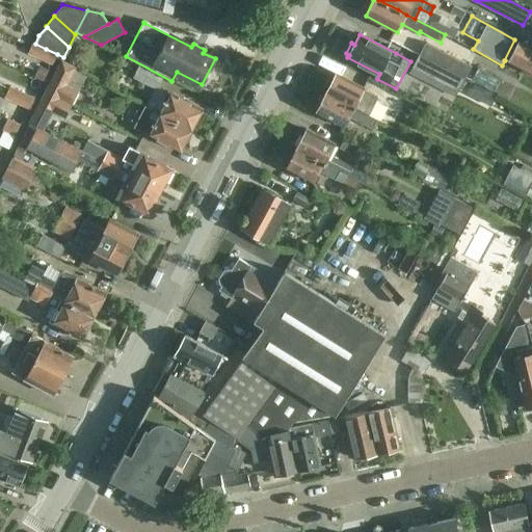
[(504,60),(505,60),(531,75),(531,50),(514,40),(504,60)]
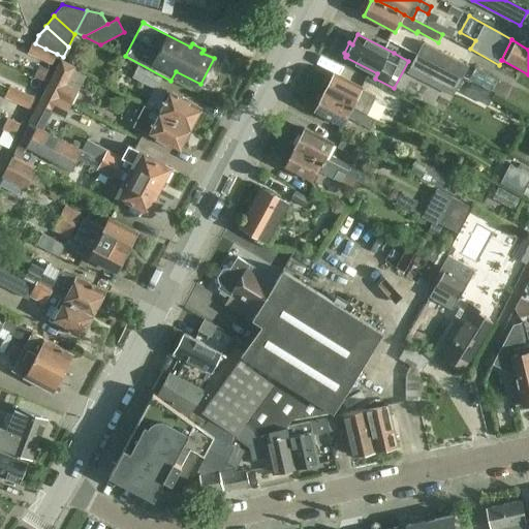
[(417,54),(463,78),(469,65),(424,41),(417,54)]
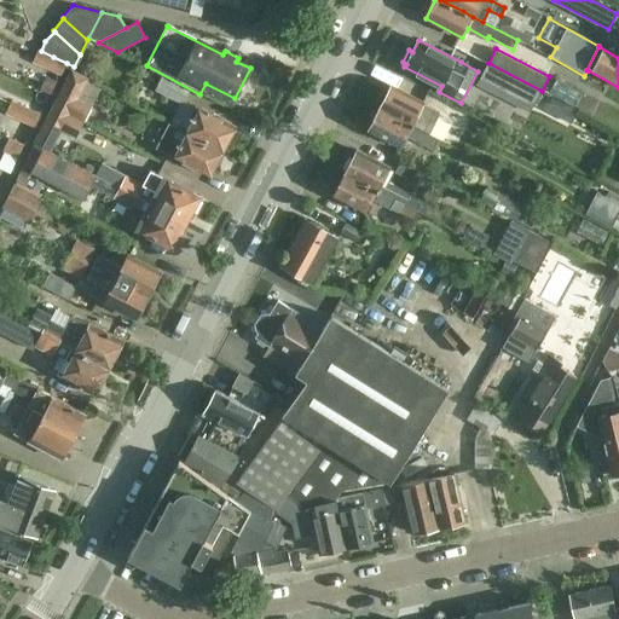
[(41,51),(38,50),(33,61),(48,68),(53,57),(41,51)]
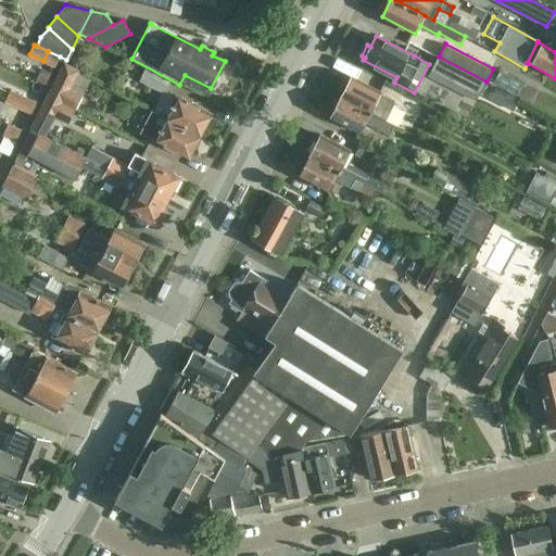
[(55,66),(60,57),(48,51),(43,61),(55,66)]
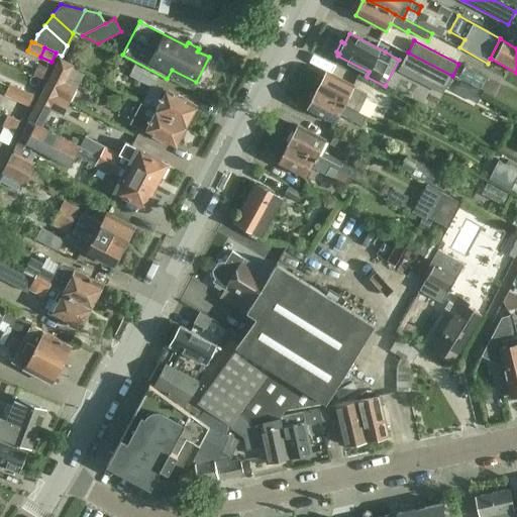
[(452,76),(408,53),(402,65),(445,88),(452,76)]
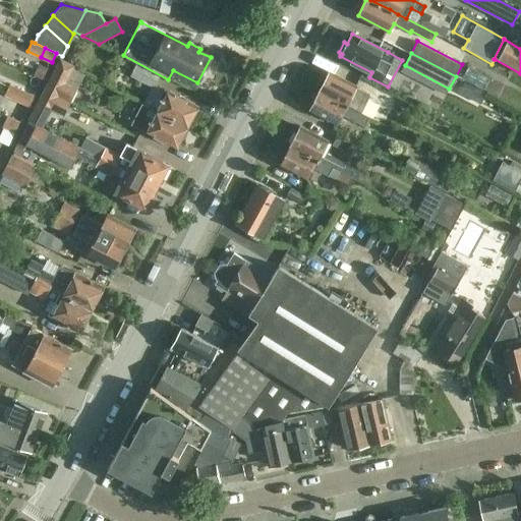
[(44,90),(70,104),(77,90),(65,84),(75,65),(60,58),(44,90)]
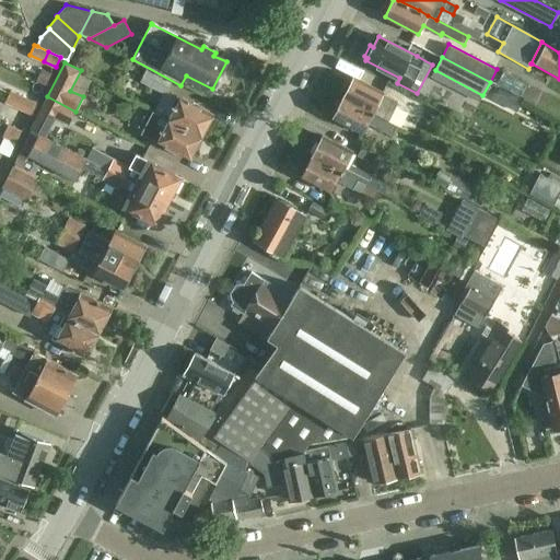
[(171,81),(147,69),(140,81),(165,94),(171,81)]
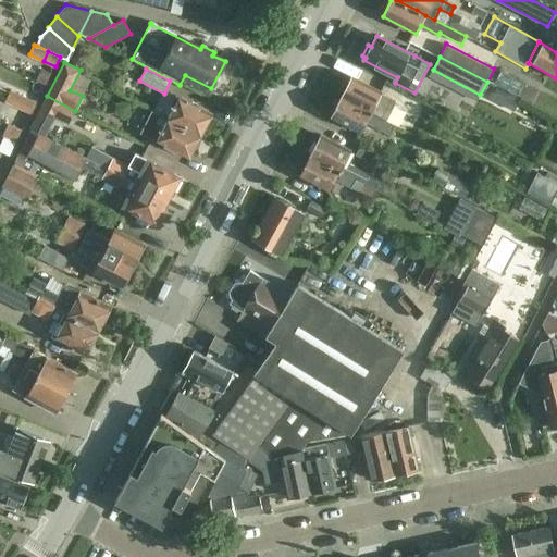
[(500,70),(494,83),(517,96),(523,83),(500,70)]
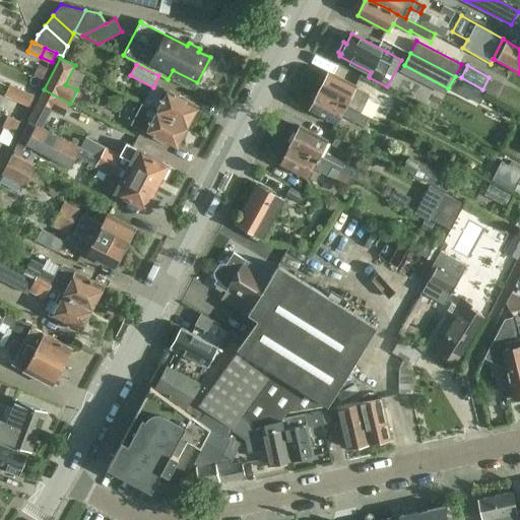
[(319,91),(360,113),(369,95),(353,87),(354,85),(328,72),(319,91)]
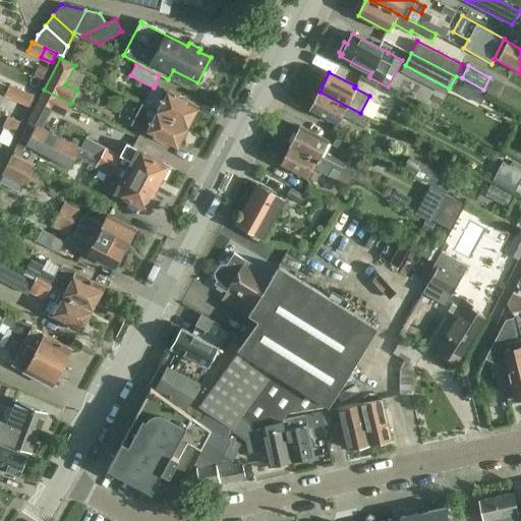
[(9,84),(4,95),(16,100),(20,91),(9,84)]
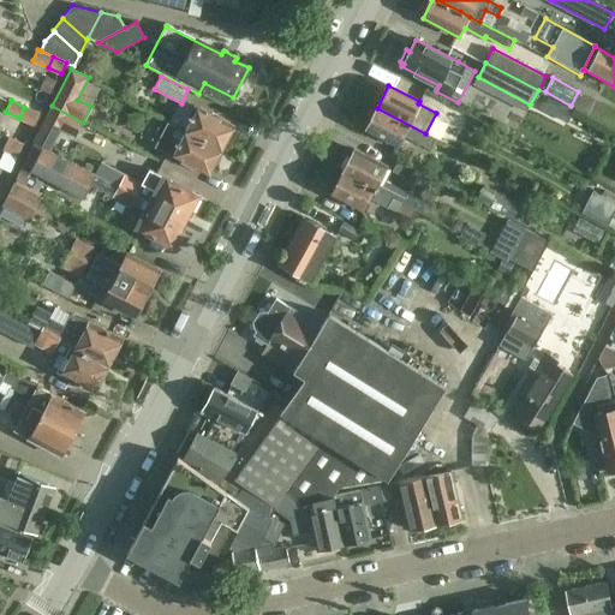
[(181,103),(171,124),(186,132),(220,149),(232,125),(183,100),(181,103)]
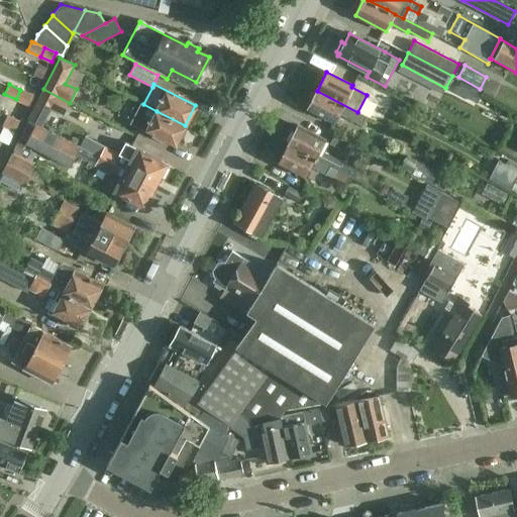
[(70,103),(43,89),(28,119),(42,127),(50,112),(63,118),(70,103)]
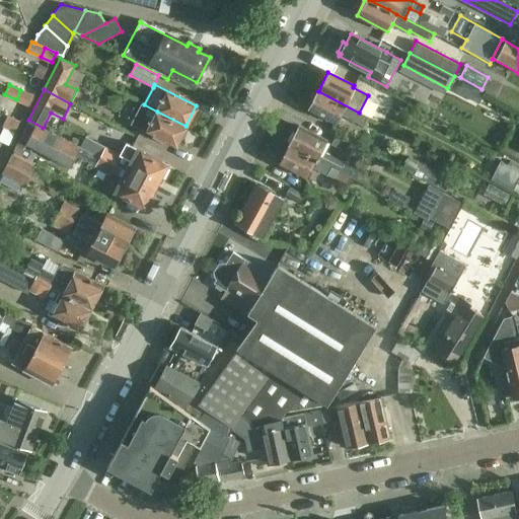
[(28,105),(32,95),(20,90),(16,99),(28,105)]
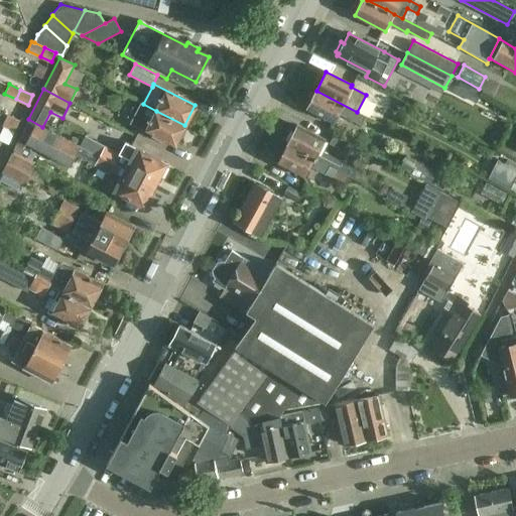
[(357,112),(316,91),(306,109),(333,123),(339,113),(353,120),(362,125),(366,116),(357,112)]
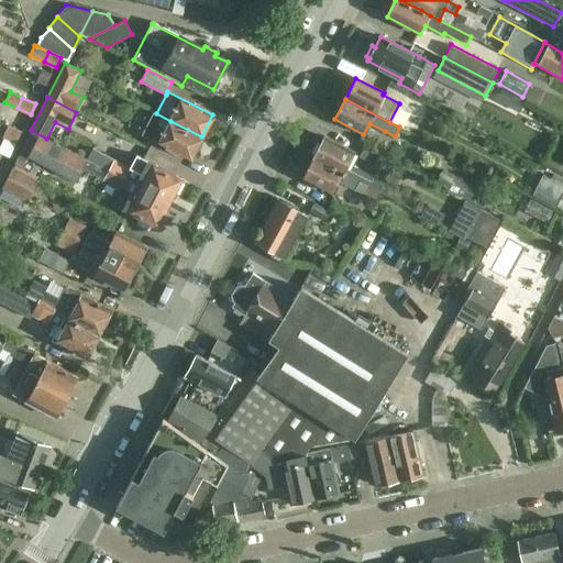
[(153,111),(142,133),(155,140),(189,158),(201,136),(170,121),(156,113),(153,111)]
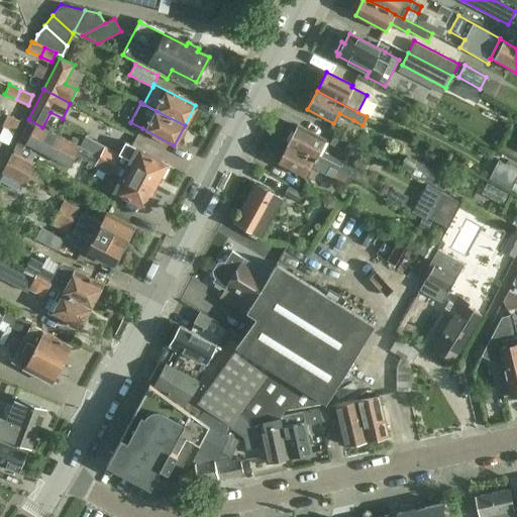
[(1,125),(14,131),(18,121),(6,115),(1,125)]
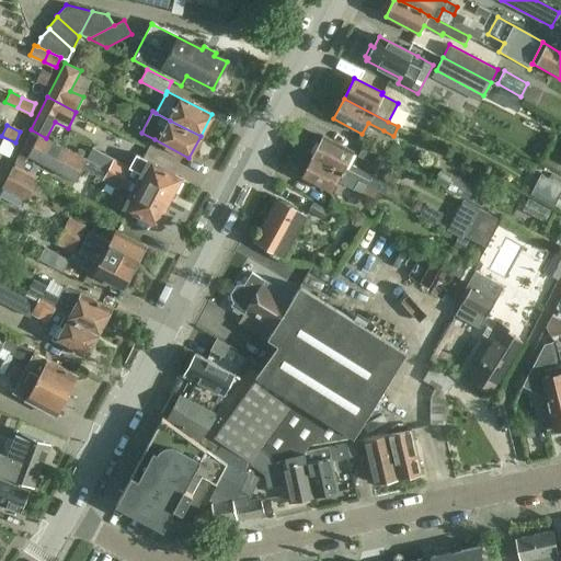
[(31,129),(14,163),(24,169),(31,155),(79,180),(83,170),(89,160),(46,138),(31,129)]
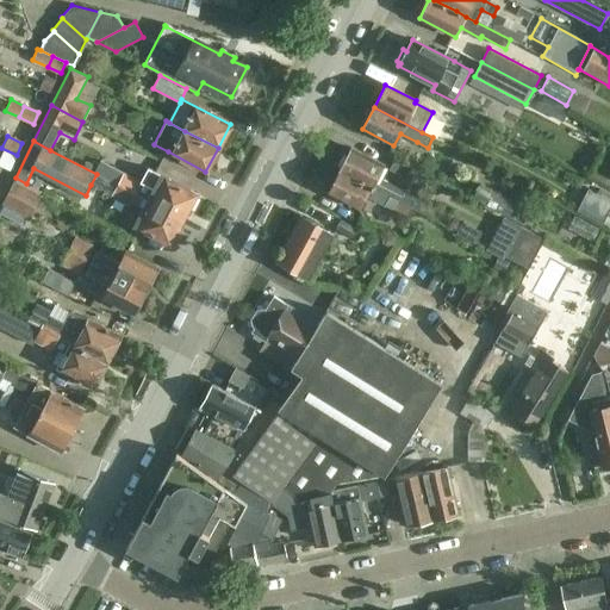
[(352,149),(341,170),(412,209),(417,198),(378,176),(384,166),(352,149)]
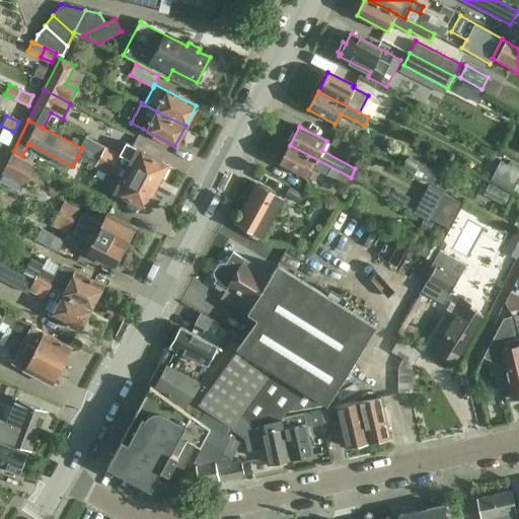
[(352,145),(336,136),(330,145),(348,154),(352,145)]
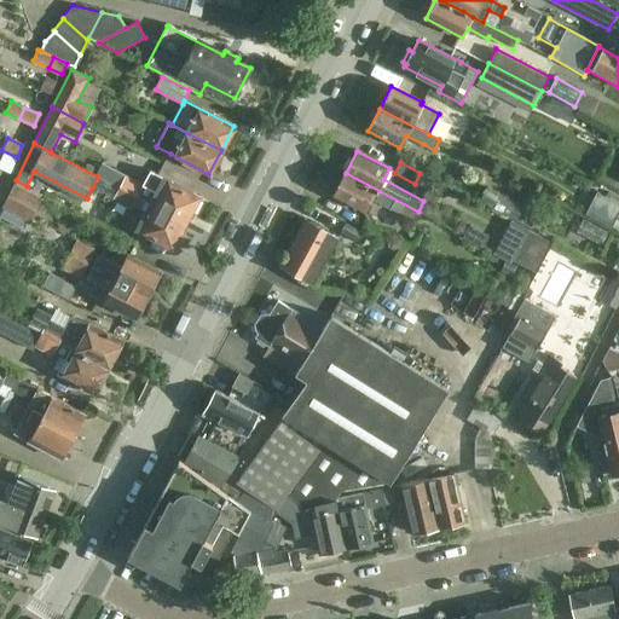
[(186,221),(200,196),(151,171),(144,185),(127,177),(121,189),(149,203),(186,221)]
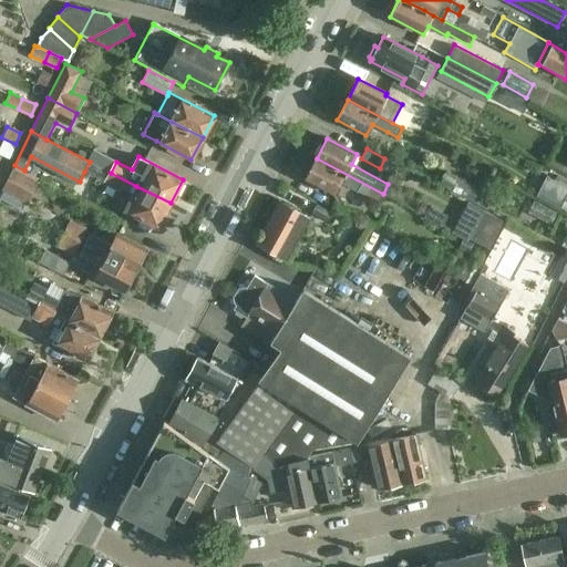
[(341,183),(357,192),(379,203),(383,194),(317,158),(306,178),(336,194),(341,183)]
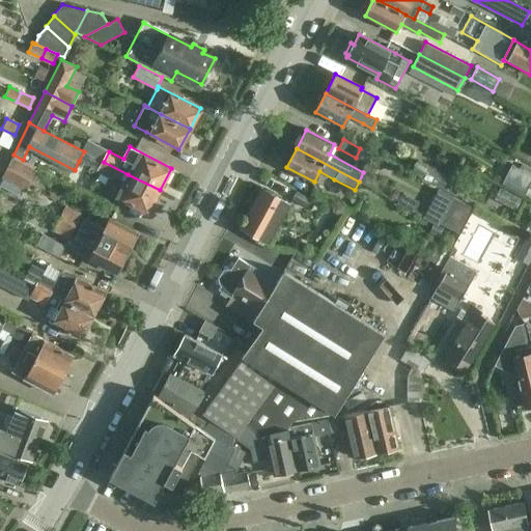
[(1,178),(26,191),(36,170),(11,158),(1,178)]
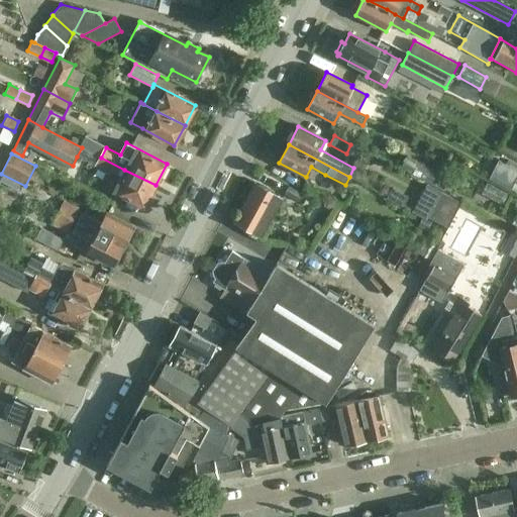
[(156,185),(124,170),(101,158),(96,167),(109,173),(110,173),(120,177),(113,191),(144,206),(156,185)]
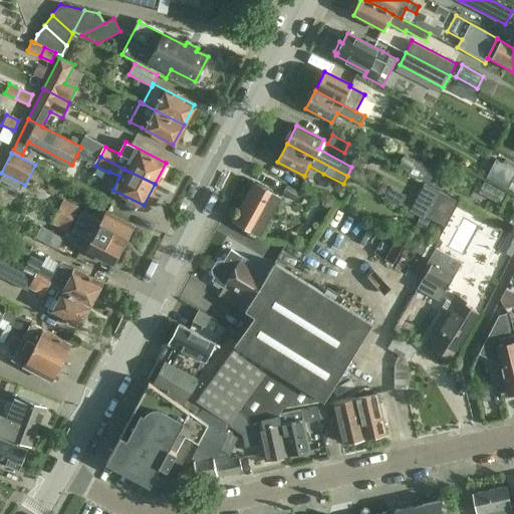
[(399,169),(428,184),(434,172),(405,157),(399,169)]
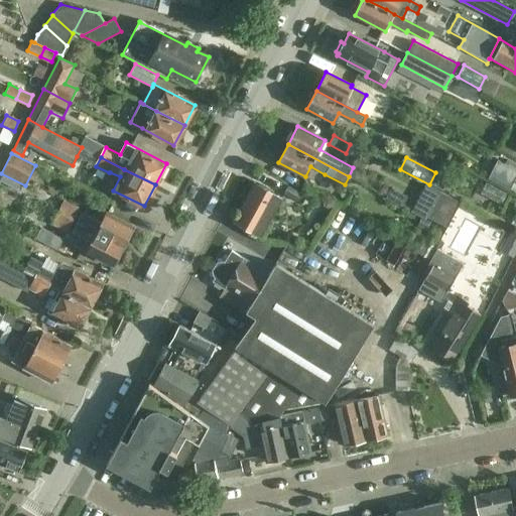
[(515,174),(515,167),(497,158),(488,176),(510,187),(515,174)]
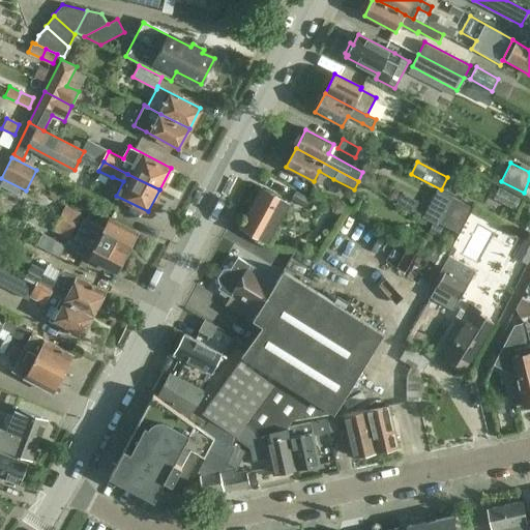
[(240,228),(268,243),(290,204),(262,187),(240,228)]
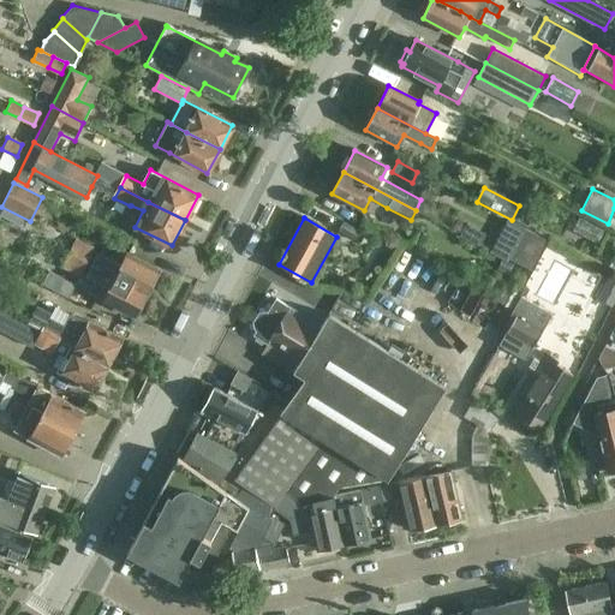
[(354,240),(359,231),(340,219),(334,230),(354,240)]
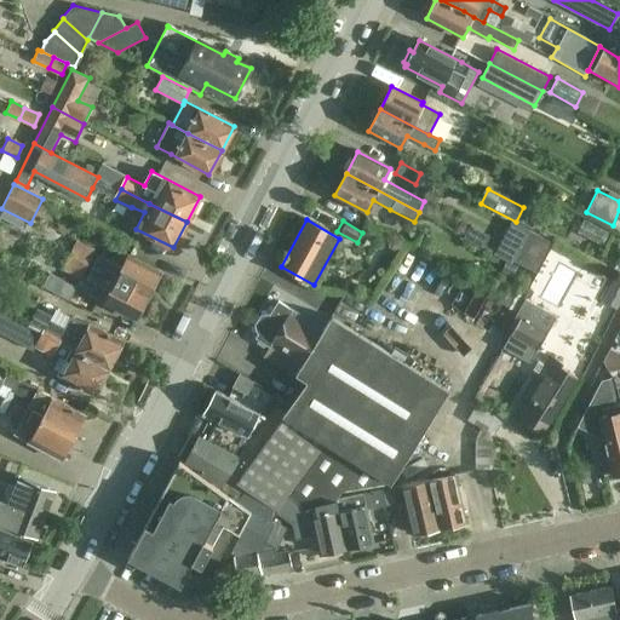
[(498,254),(514,263),(515,260),(535,271),(551,241),(530,230),(523,244),(507,235),(498,254)]
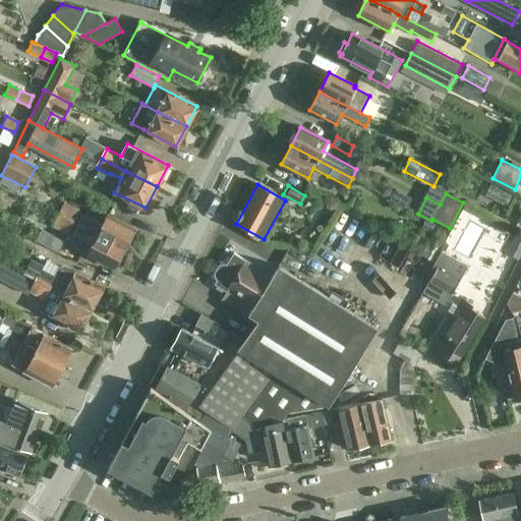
[(58,214),(72,221),(77,211),(64,204),(58,214)]
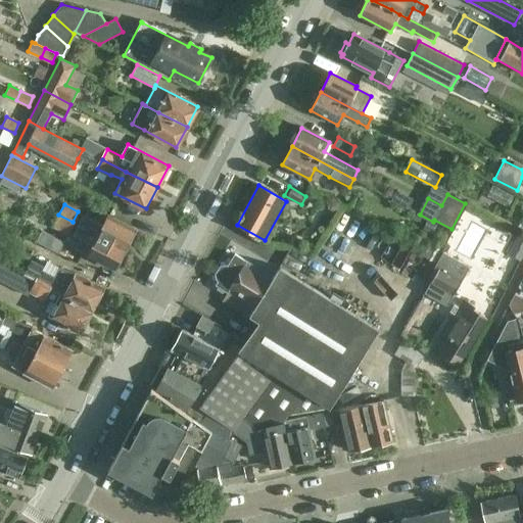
[(73,222),(58,215),(53,226),(67,233),(73,222)]
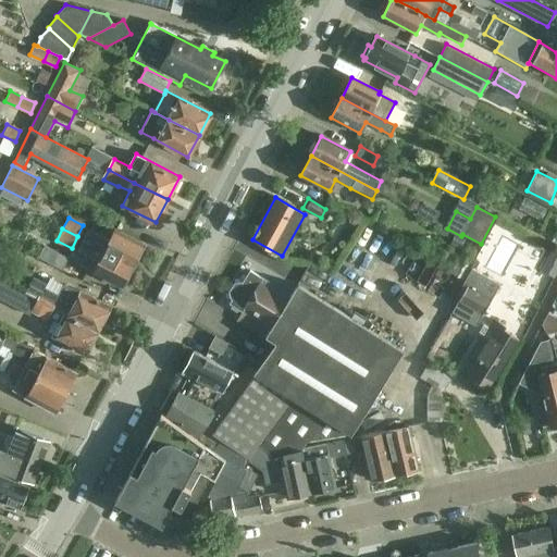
[(109,240),(88,229),(83,239),(133,264),(144,244),(114,230),(109,240)]
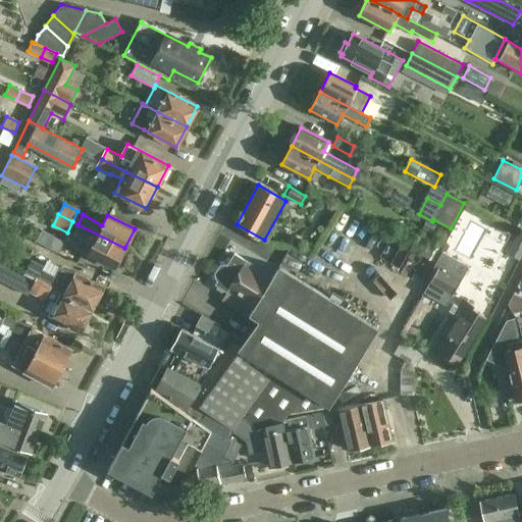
[(124,248),(77,224),(72,233),(83,240),(77,249),(114,267),(124,248)]
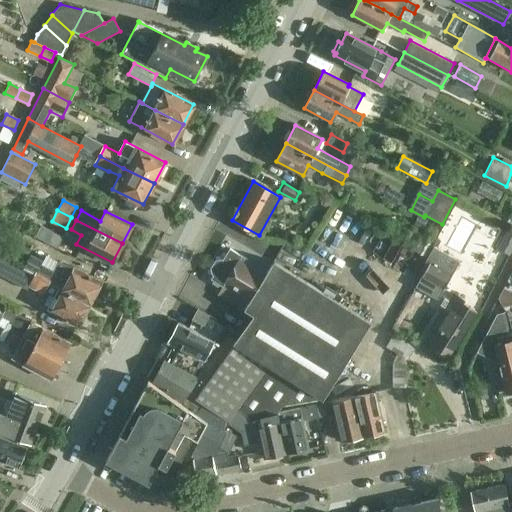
[(40,226),(35,237),(56,248),(62,237),(40,226)]
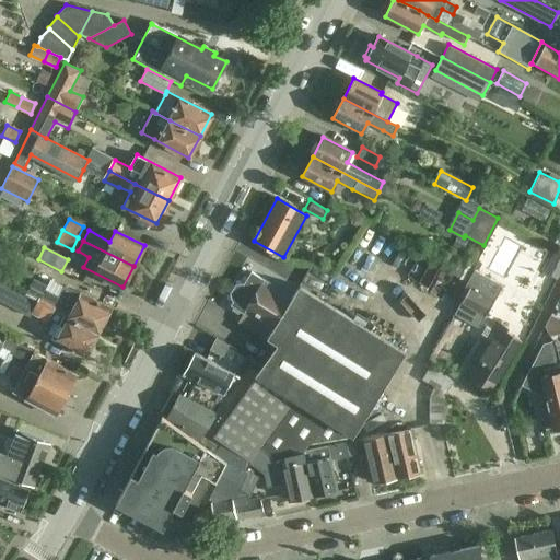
[(559,249),(555,247),(541,272),(556,279),(559,270),(559,249)]
